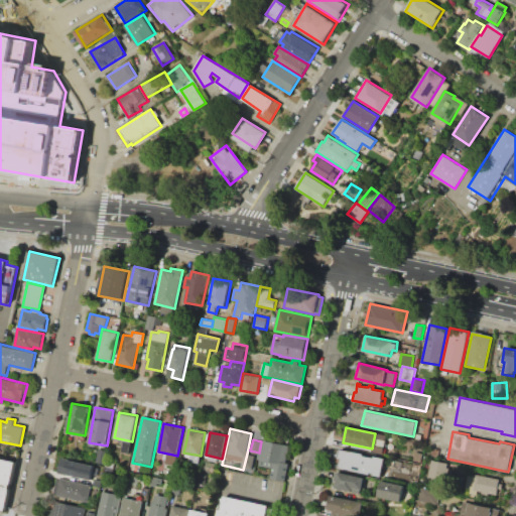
[(262,439),(292,446),(285,481),(270,478),(272,468),(256,465),(259,453),(261,441),(262,439)]
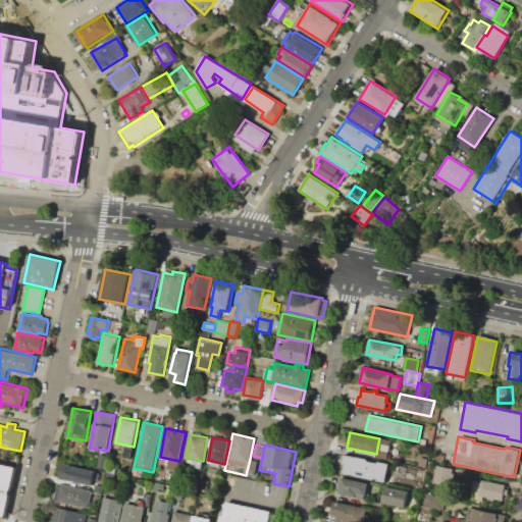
[(99,455),(108,457),(106,470),(97,468),(99,455)]
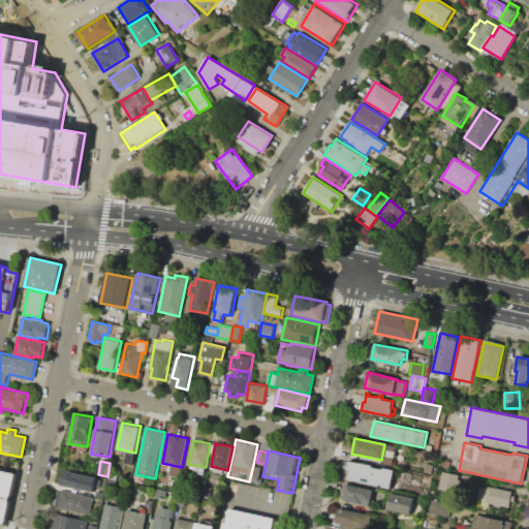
[(347,479),(373,485),(373,483),(383,485),(382,487),(391,489),(395,470),(350,461),(346,462),(346,467),(347,470),(349,470),(347,479)]
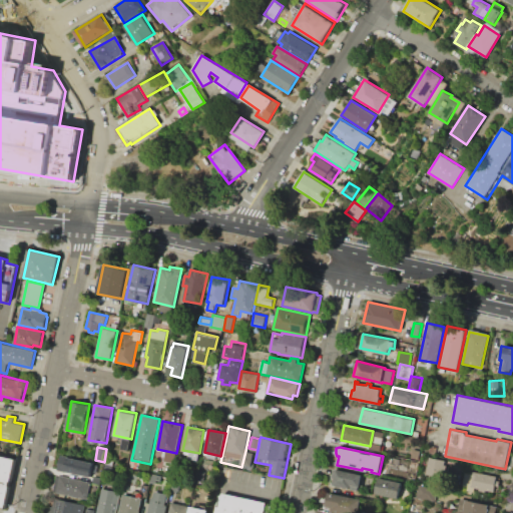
[(413,449),(421,451),(420,460),(412,458),(413,449)]
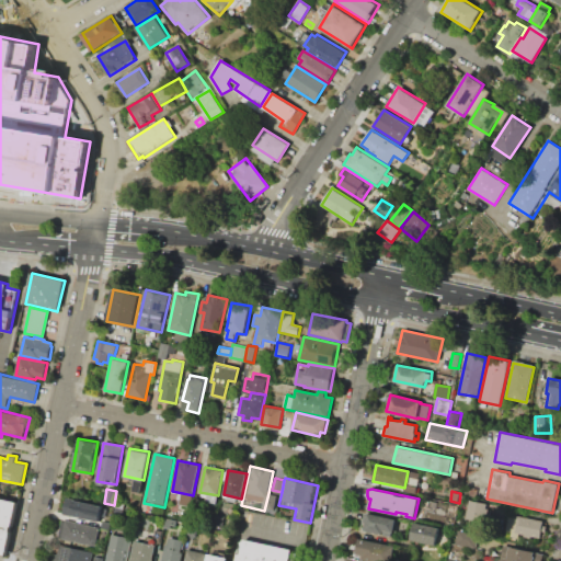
[(264,511),(268,493),(278,495),(275,513),(264,511)]
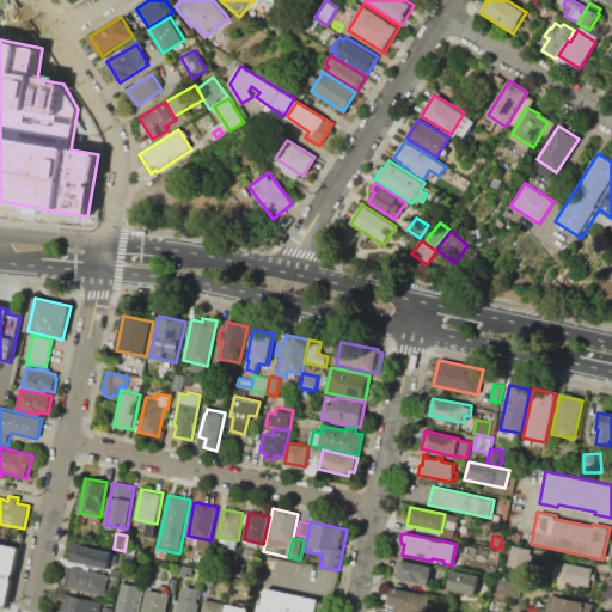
[(72,542),(114,550),(110,570),(68,562),(72,542)]
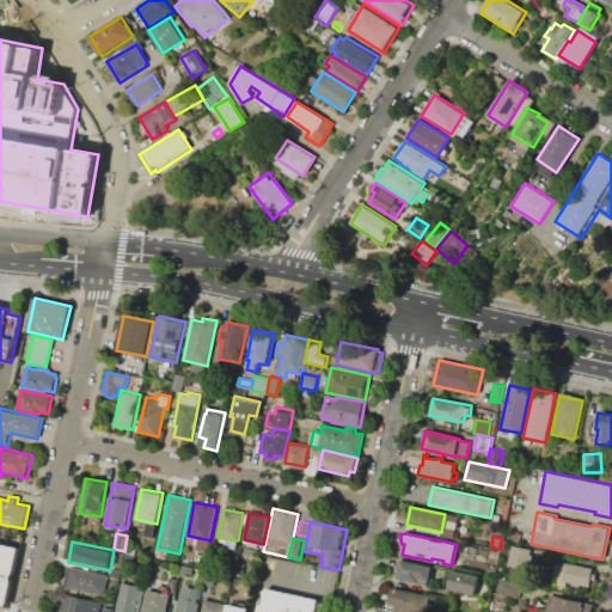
[(0,543),(18,548),(7,606),(0,604),(0,543)]
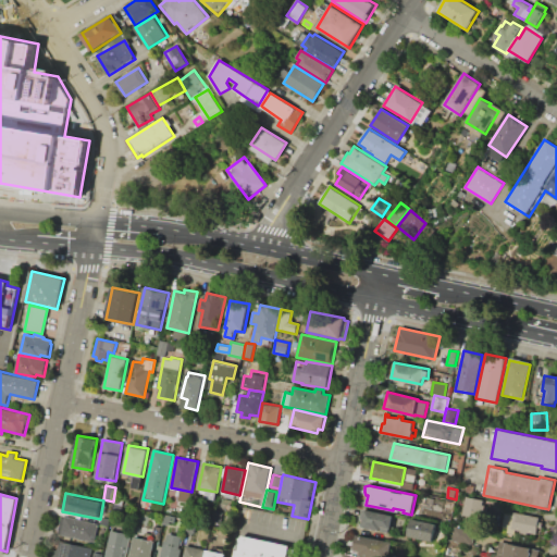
[(468,496),(485,499),(481,518),(463,515),(468,496)]
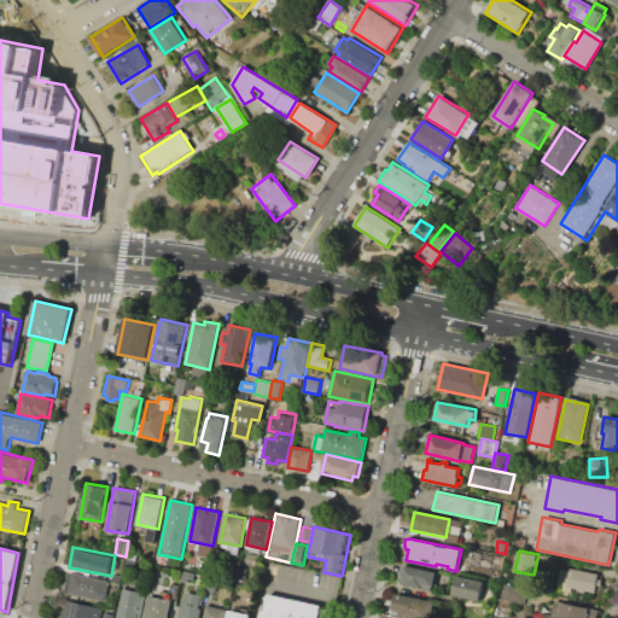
[(398,583),(431,589),(431,584),(435,586),(437,571),(402,565),(398,583)]
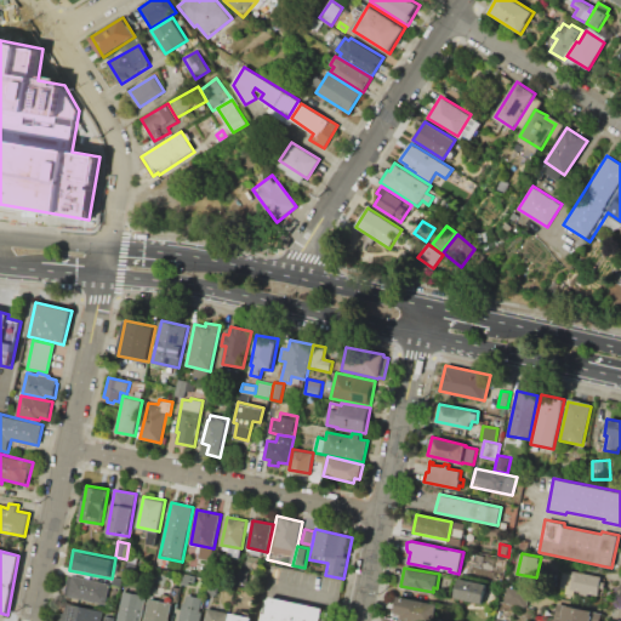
[(249,571),(246,587),(235,586),(238,569),(249,571)]
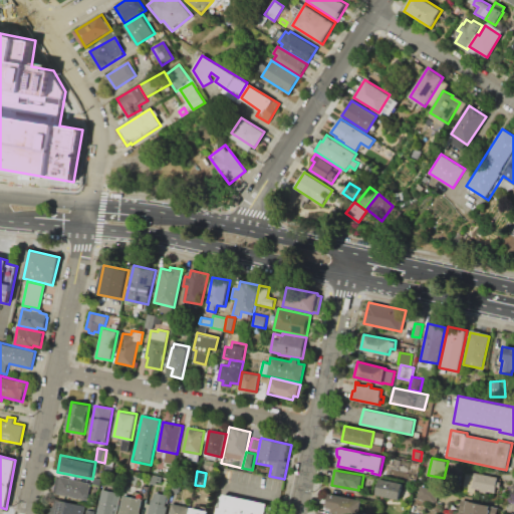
[(474,473),(499,478),(498,482),(501,483),(499,491),(495,490),(494,493),(477,489),(476,493),(468,491),(469,487),(463,486),(466,473),(474,475),(474,473)]
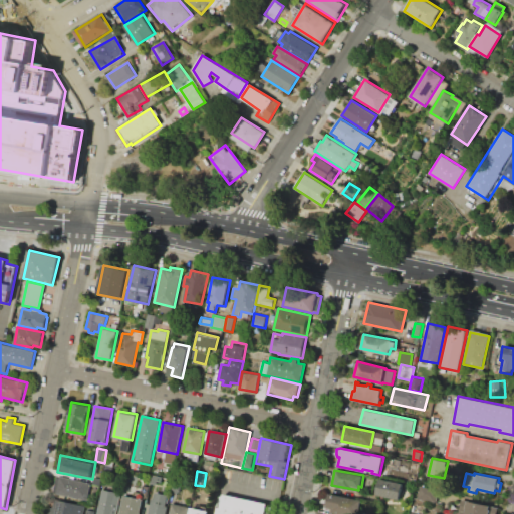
[(91,484),(88,500),(53,493),(56,477),(91,484)]
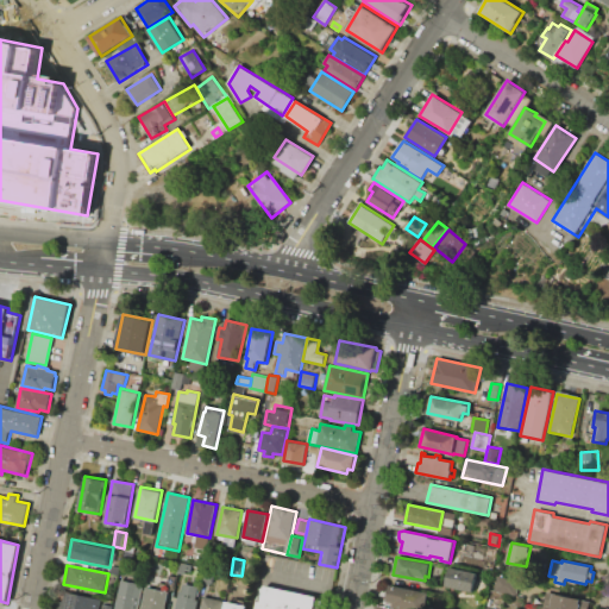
[(450,566),(477,572),(473,591),(446,585),(450,566)]
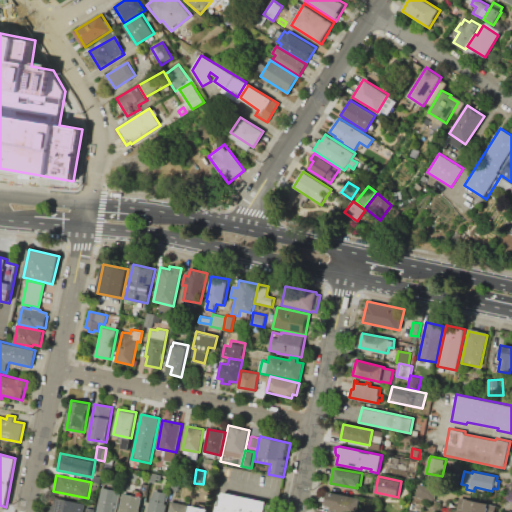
[(172,477),(181,479),(179,491),(170,489),(172,477)]
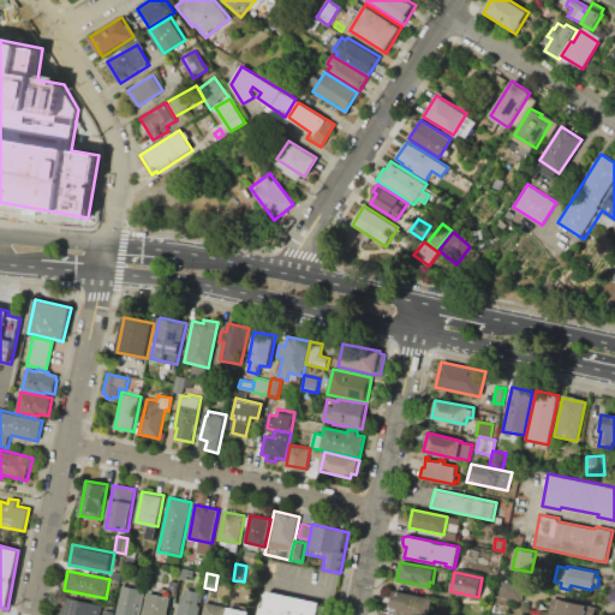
[(502,581),(525,586),(521,601),(500,596),(502,581)]
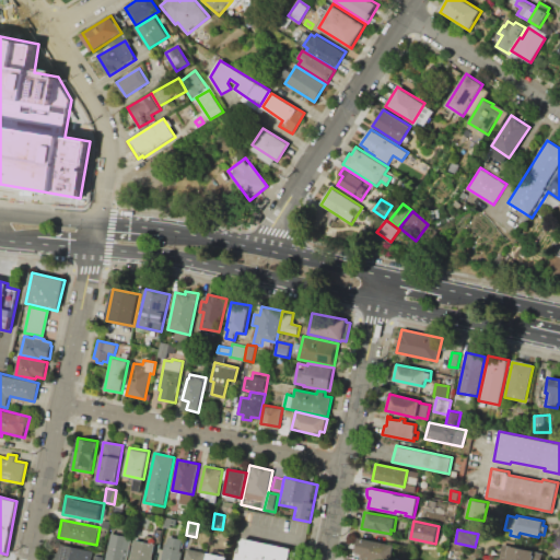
[(104,559),(111,533),(132,538),(127,559),(104,559)]
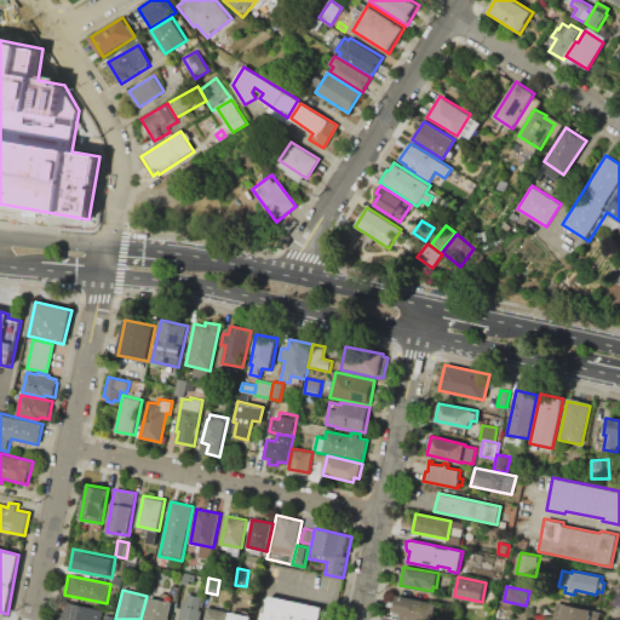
[(200,619),(178,619),(183,601),(185,602),(188,593),(204,597),(200,610),(202,610),(200,619)]
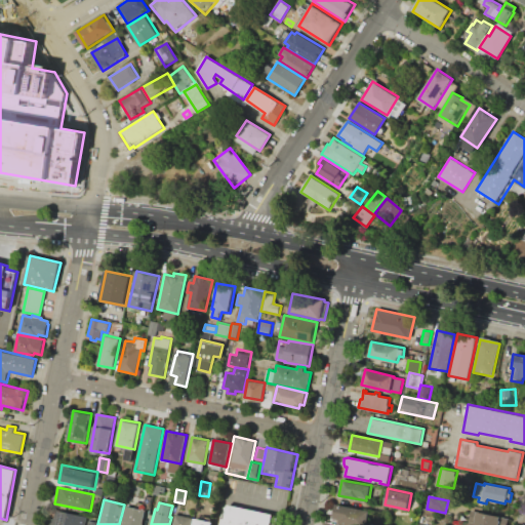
[(279,519),(278,524),(220,524),(226,503),(273,513),(272,517),(279,519)]
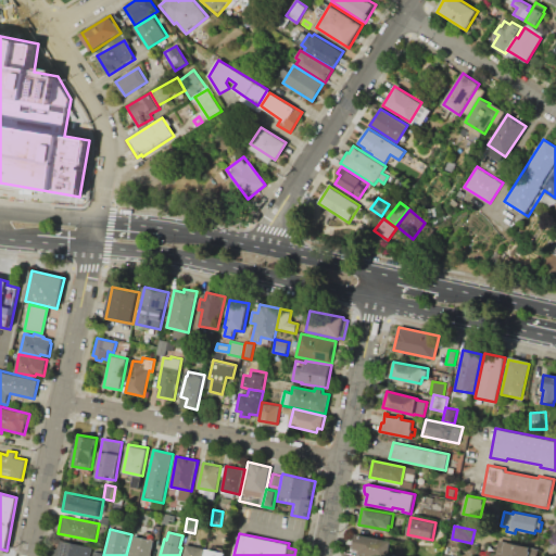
[(353,548),(358,550),(357,554),(367,555),(388,555),(392,541),(356,533),(353,548)]
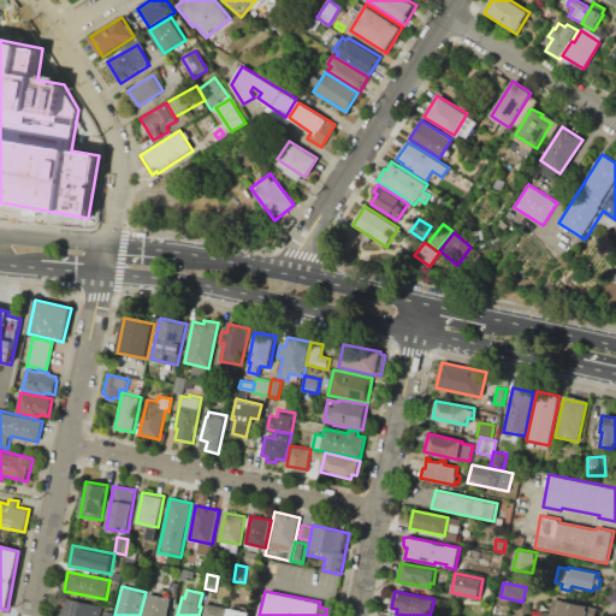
[(142,615),(148,593),(172,598),(167,615),(142,615)]
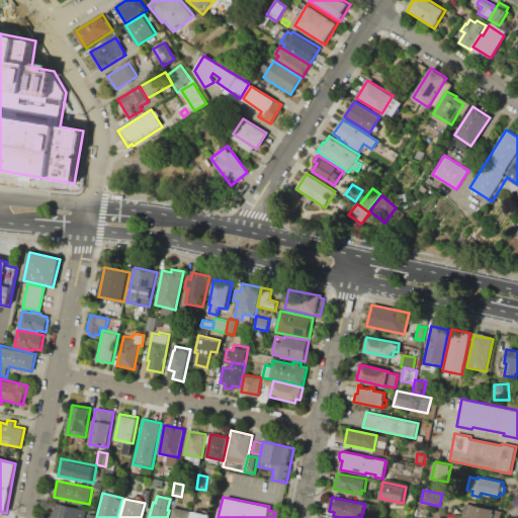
[(416,502),(427,504),(424,517),(414,516),(416,502)]
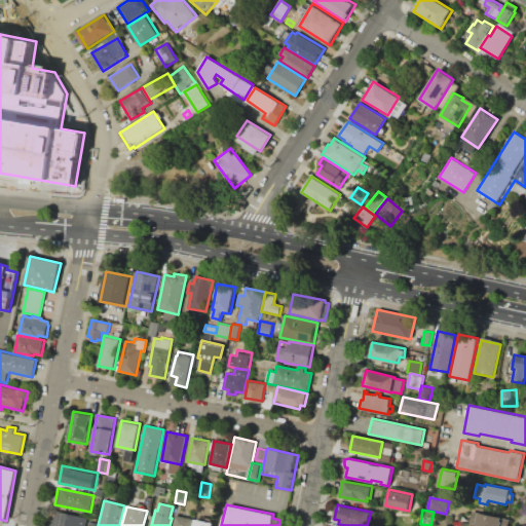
[(85,525),(49,525),(51,519),(53,519),(55,511),(87,517),(85,525)]
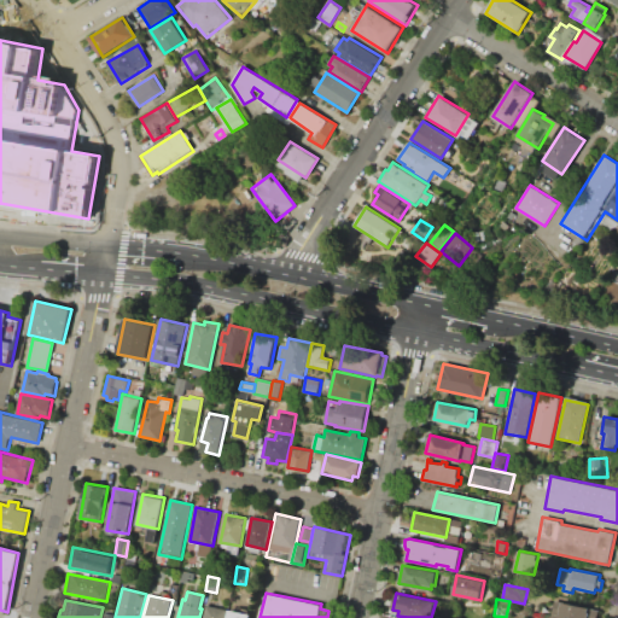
[(558,600),(600,608),(598,617),(551,617),(555,601),(558,601),(558,600)]
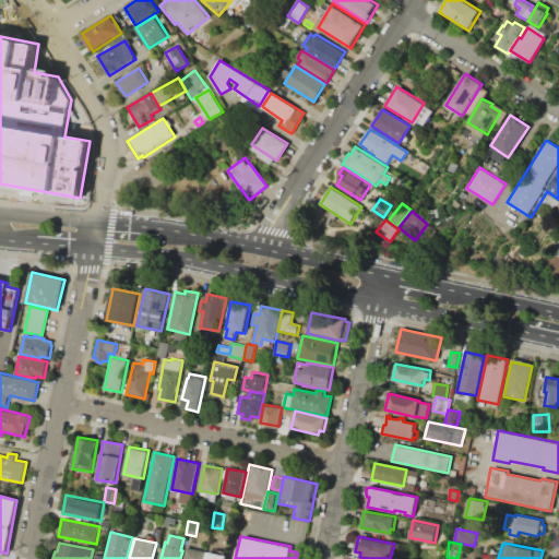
[(185,558),(187,547),(205,551),(203,558),(185,558)]
